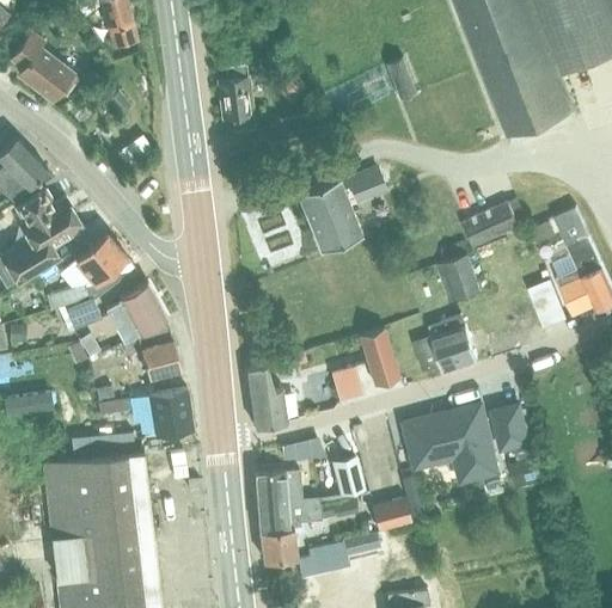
[(74,0),(73,1),(84,17),(102,5),(109,31),(114,49),(139,43),(126,0),(74,0)]
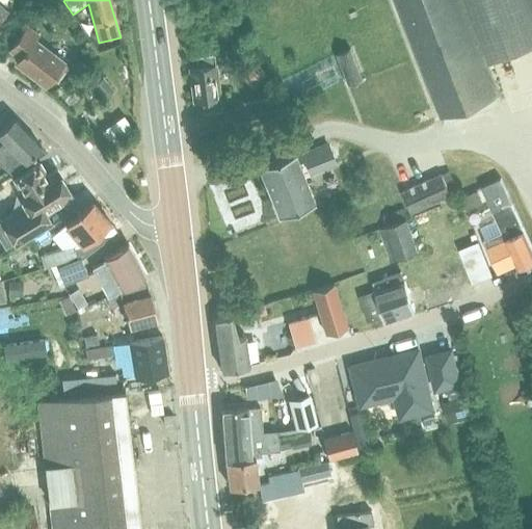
[(500,97),(487,62),(531,45),(531,0),(395,0),(442,120),(500,97)]
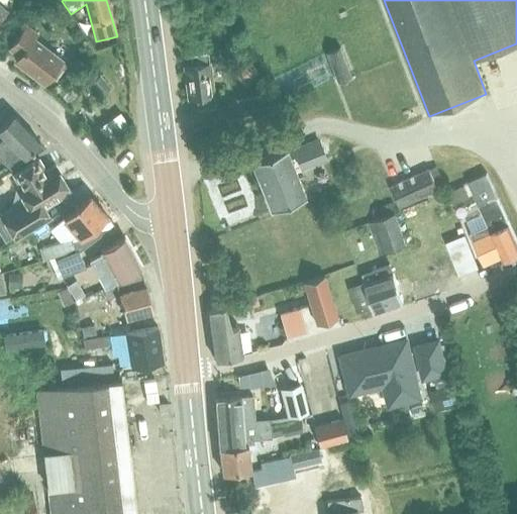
[(52,20),(63,26),(68,16),(58,10),(52,20)]
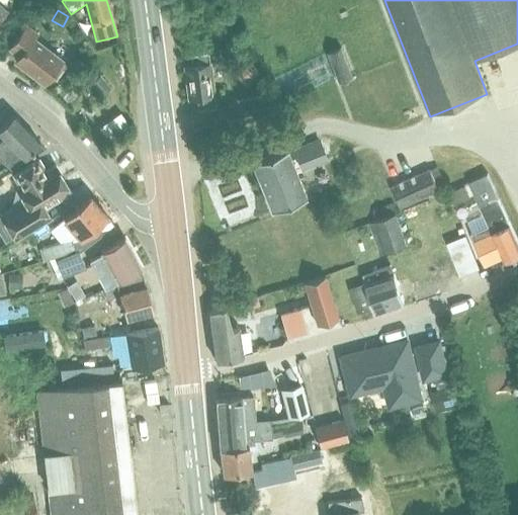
[(26,28),(9,51),(19,59),(15,64),(45,86),(51,78),(55,81),(66,67),(33,41),(37,36),(26,28)]
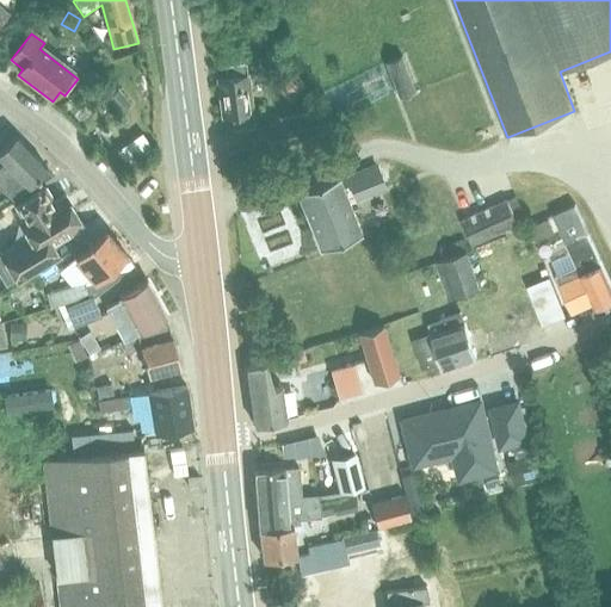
[(417,94),(403,59),(386,66),(400,100),(417,94)]
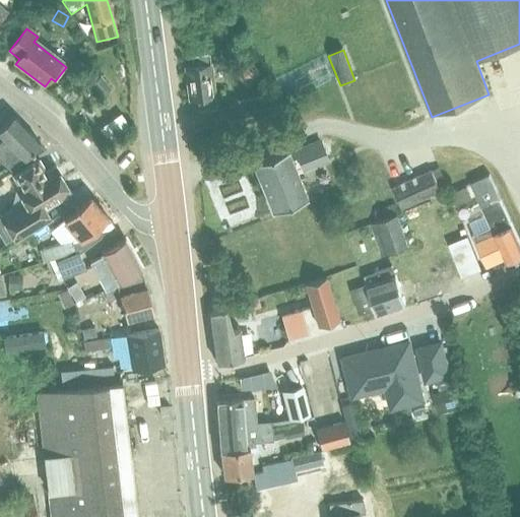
[(193,68),(185,69),(189,103),(197,102),(198,113),(217,111),(209,54),(191,57),(193,68)]
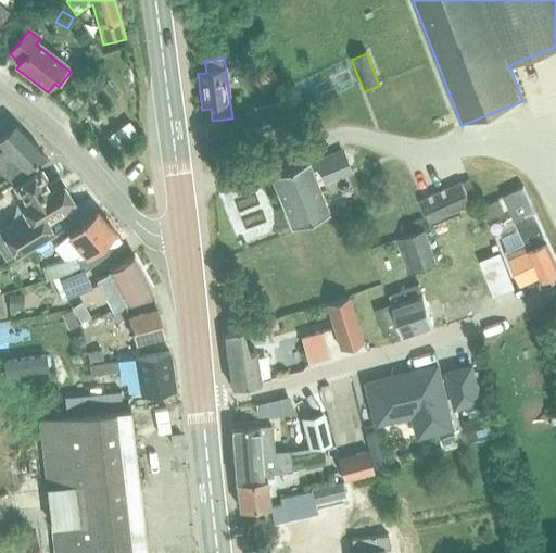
[(280,84),(266,68),(252,80),(266,96),(280,84)]
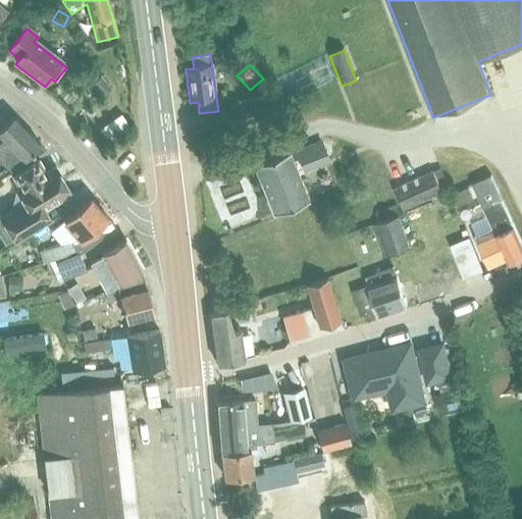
[(101,79),(92,86),(101,99),(111,92),(101,79)]
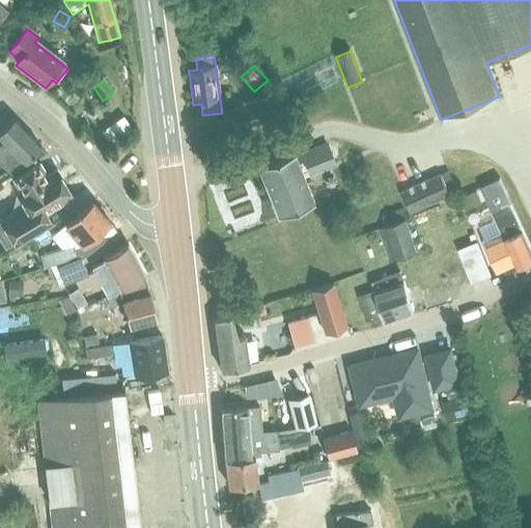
[(0,139),(4,143),(0,146),(0,166),(11,178),(42,149),(14,120),(0,133),(0,139)]
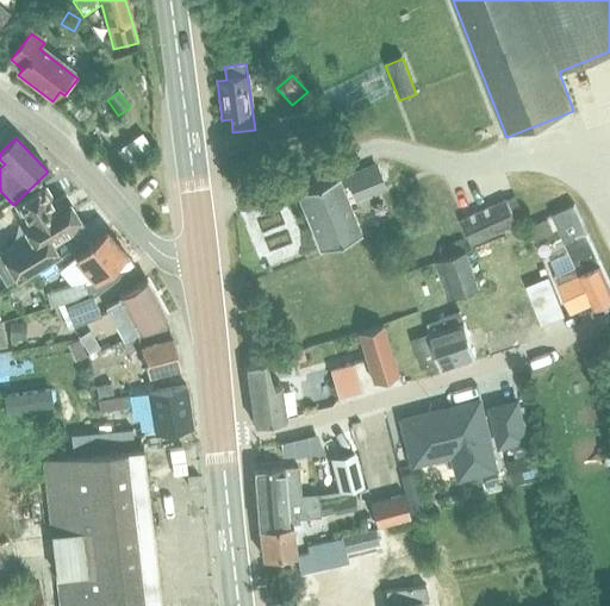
[(377,164),(343,177),(348,191),(381,177),(377,164)]
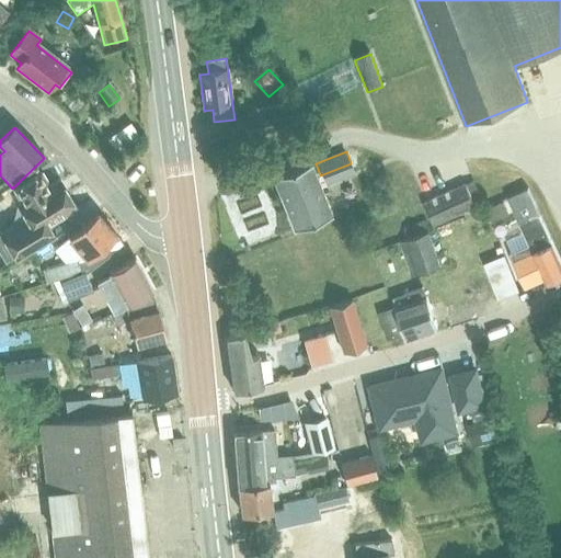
[(311,164),(274,180),(294,231),(332,216),(311,164)]
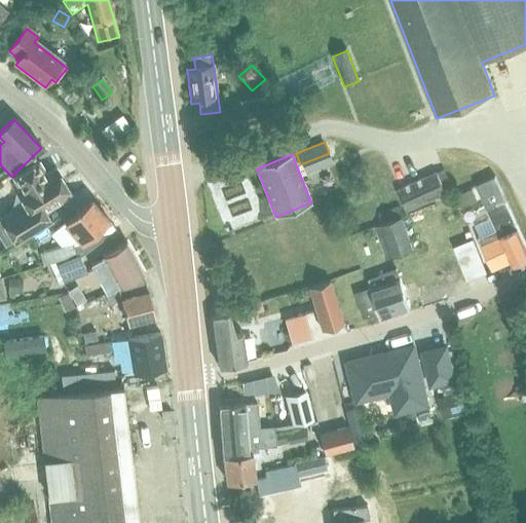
[(25,207),(1,221),(15,246),(19,245),(30,237),(52,224),(46,214),(73,197),(57,171),(47,176),(40,163),(13,180),(21,192),(17,193),(25,207)]
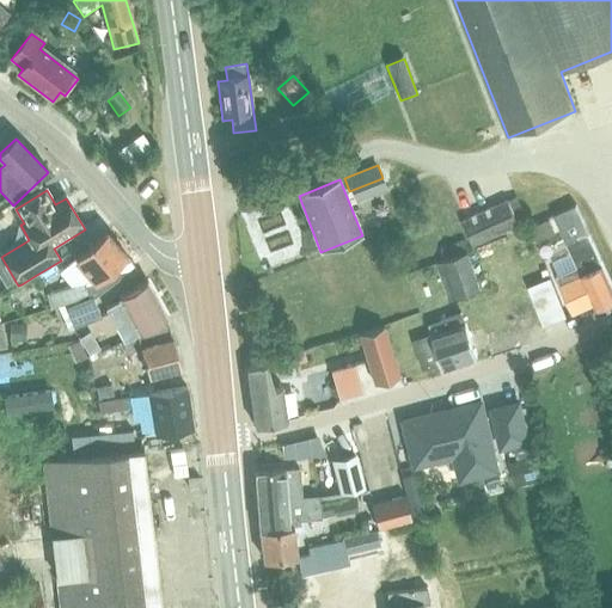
[(508,203),(463,223),(473,247),(519,227),(508,203)]
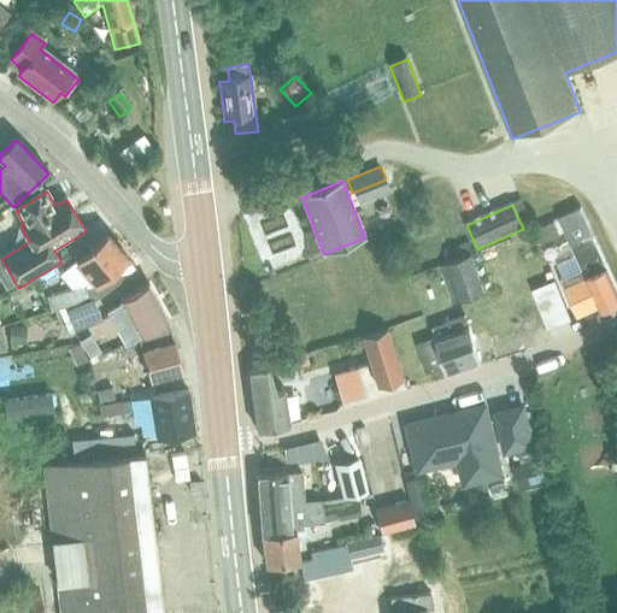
[(582,210),(559,220),(571,248),(582,272),(562,282),(577,318),(599,308),(601,313),(616,305),(616,288),(594,239),(582,210)]
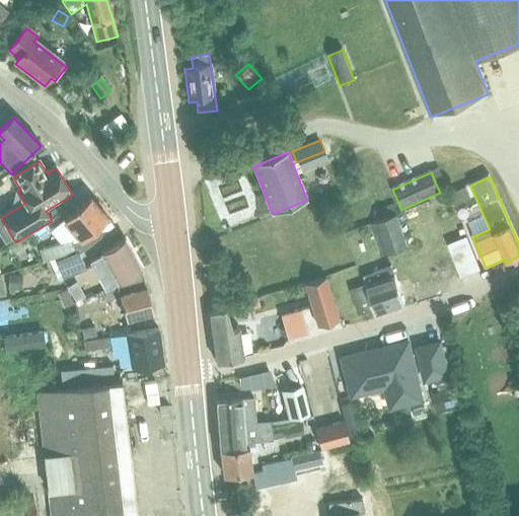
[(465,189),(450,195),(454,206),(469,200),(465,189)]
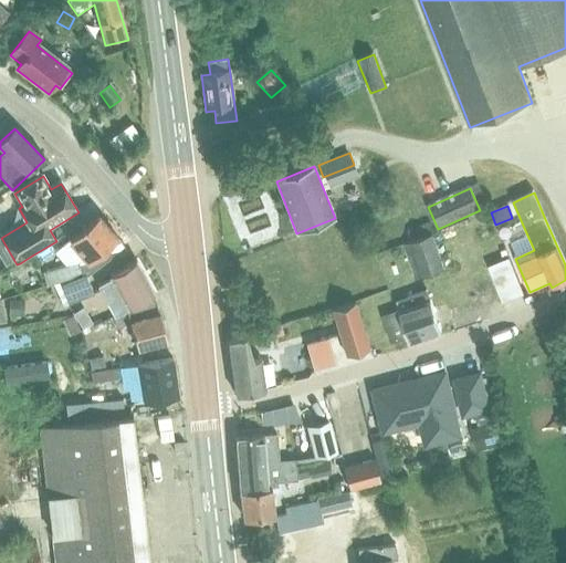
[(59,284),(86,278),(114,258),(106,249),(118,240),(98,217),(70,240),(88,262),(80,267),(79,263),(43,274),(48,288),(53,285),(59,284)]
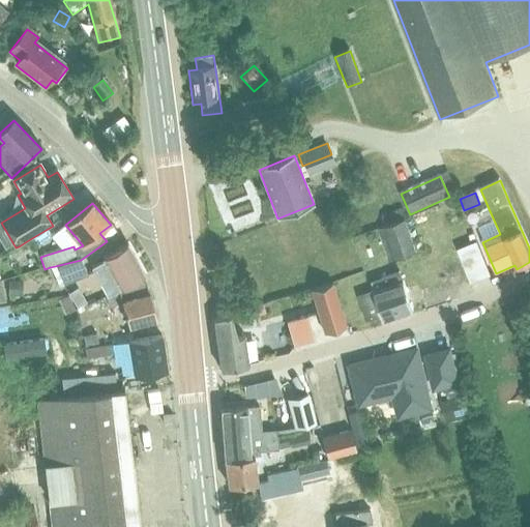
[(406,221),(378,231),(388,262),(417,253),(406,221)]
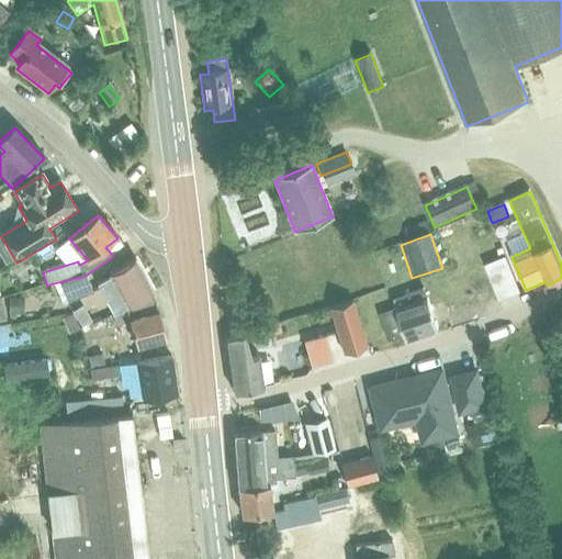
[(507,259),(489,267),(502,301),(520,293),(507,259)]
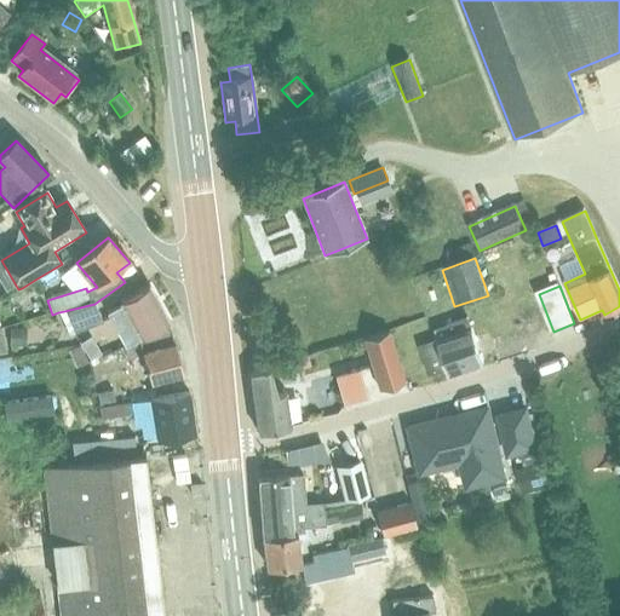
[(125,347),(170,324),(149,287),(121,303),(122,308),(108,315),(125,347)]
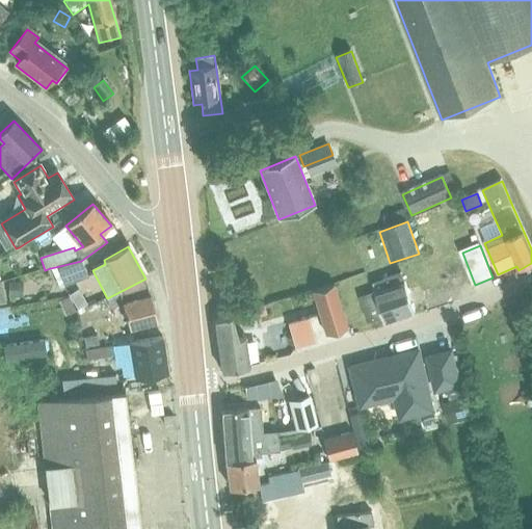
[(88,278),(81,261),(55,267),(50,268),(60,290),(88,278)]
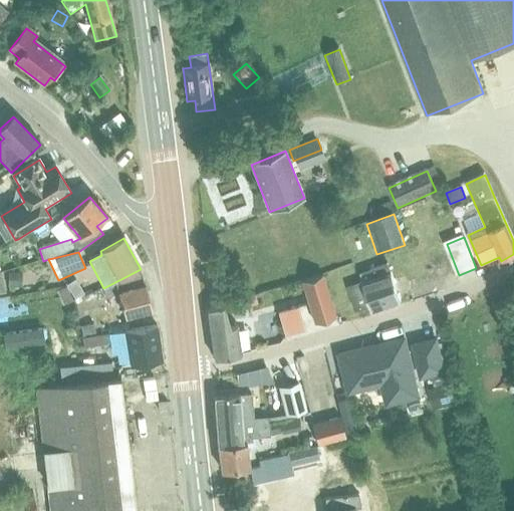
[(352,288),(348,289),(356,312),(359,311),(371,307),(373,313),(401,303),(391,275),(388,266),(361,275),(363,284),(352,288)]
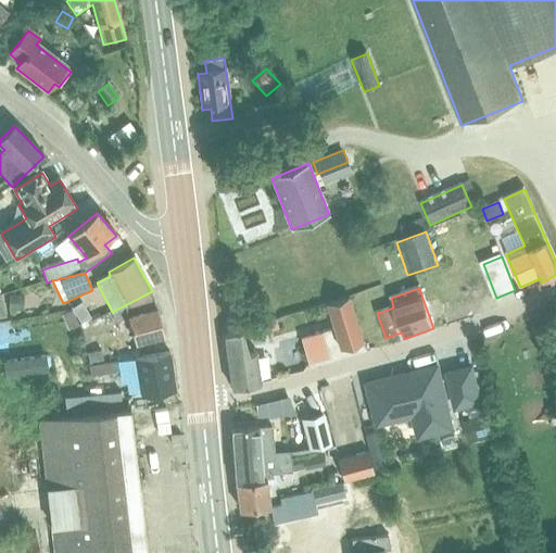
[(152,291),(112,312),(106,315),(110,325),(115,324),(128,319),(136,344),(165,337),(158,309),(156,309),(152,291)]
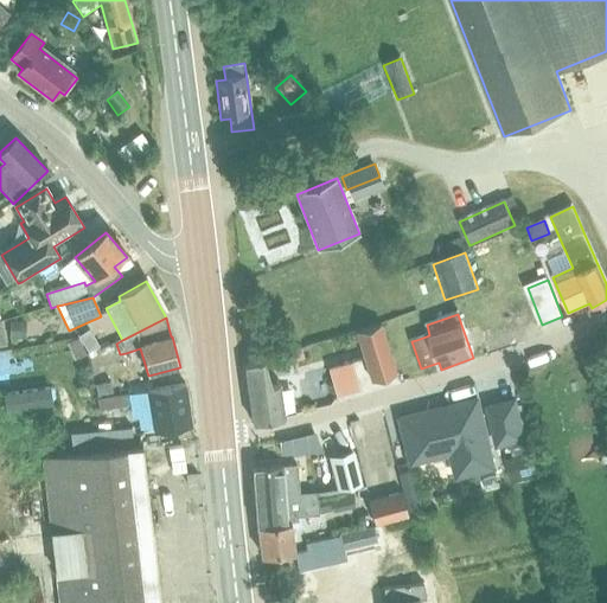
[(82,329),(88,344),(104,337),(98,322),(82,329)]
